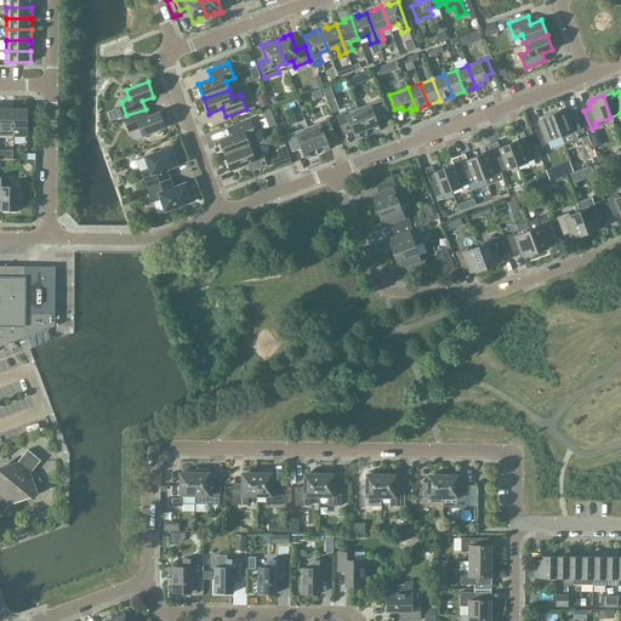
[(328,113),(336,109),(334,98),(324,101),(328,113)]
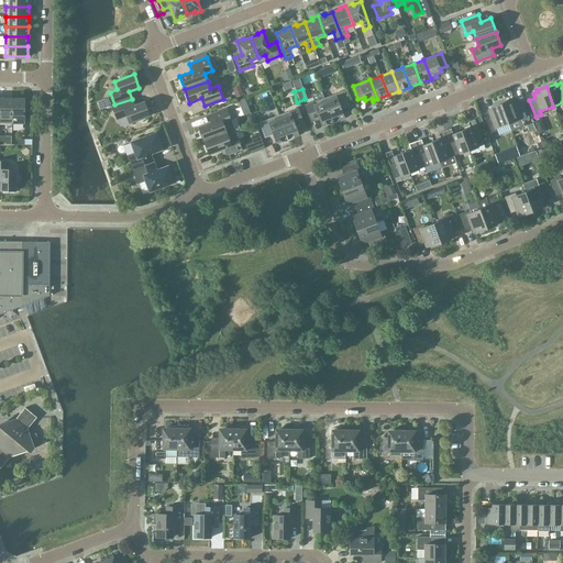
[(324,98),(333,123),(337,122),(338,121),(340,120),(344,118),(340,106),(349,103),(343,91),(324,98)]
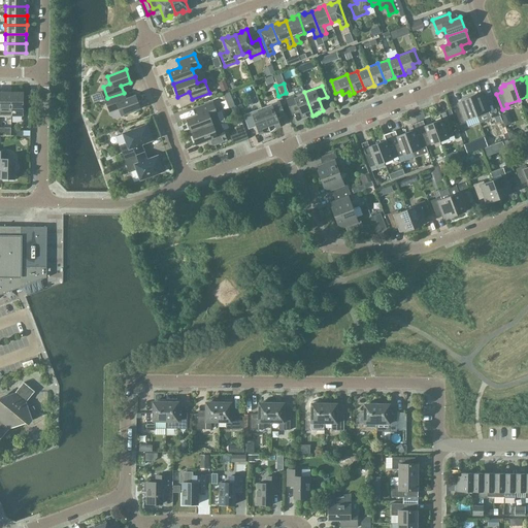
[(0,116),(11,117),(11,92),(0,92),(0,116)]
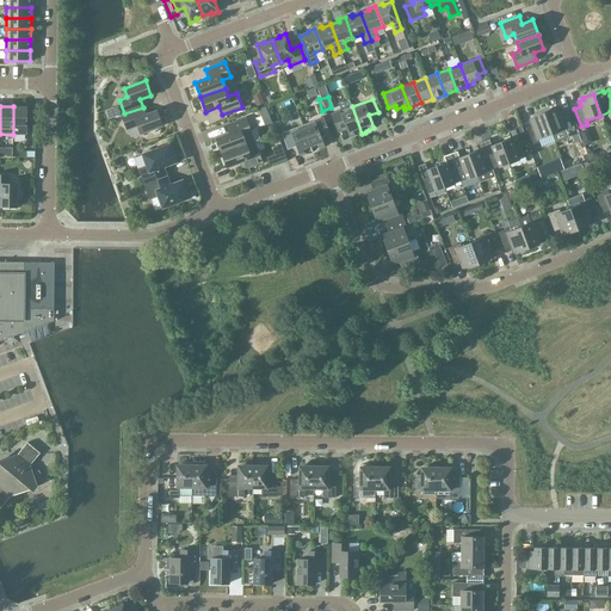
[(13,135),(26,135),(28,107),(13,106),(13,135)]
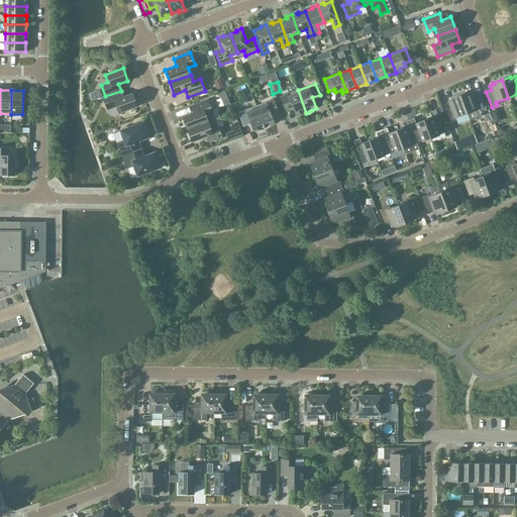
[(304,114),(306,113),(298,90),(280,97),(284,108),(291,105),(295,116),(300,114),(302,114),(304,114)]
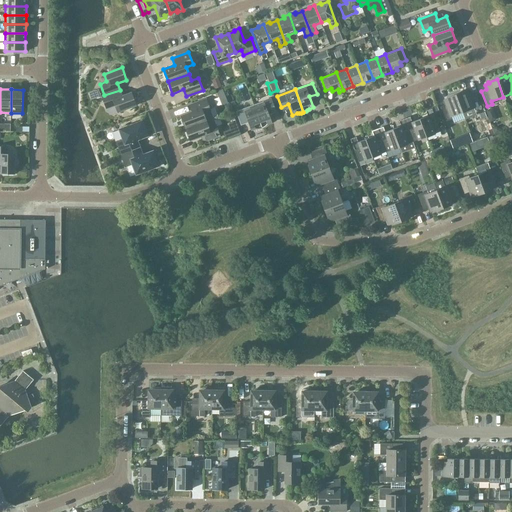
[(136,105),(131,93),(122,96),(120,90),(104,95),(102,96),(106,108),(115,105),(118,112),(136,105)]
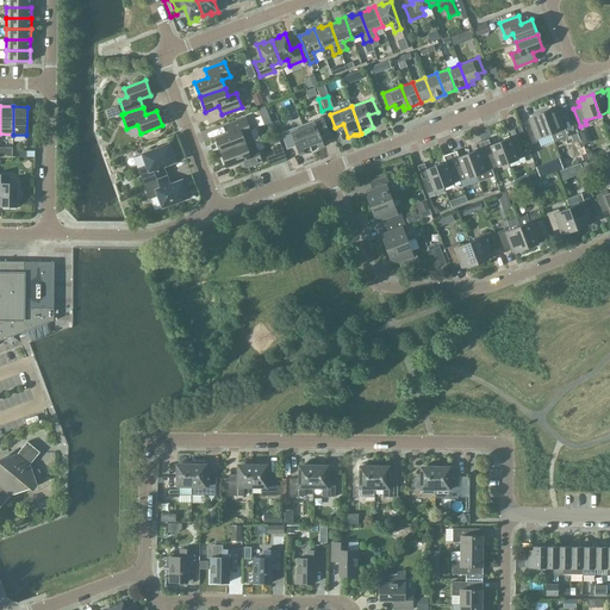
[(567,111),(560,113),(558,109),(553,110),(553,109),(543,112),(551,134),(565,129),(566,131),(573,129),(567,111)]
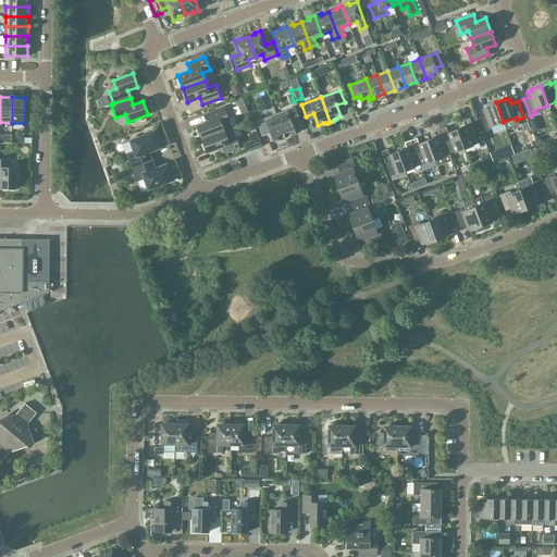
[(490,127),(503,122),(496,102),(486,107),(487,108),(483,109),(484,114),(479,116),(484,132),(491,130),(490,127)]
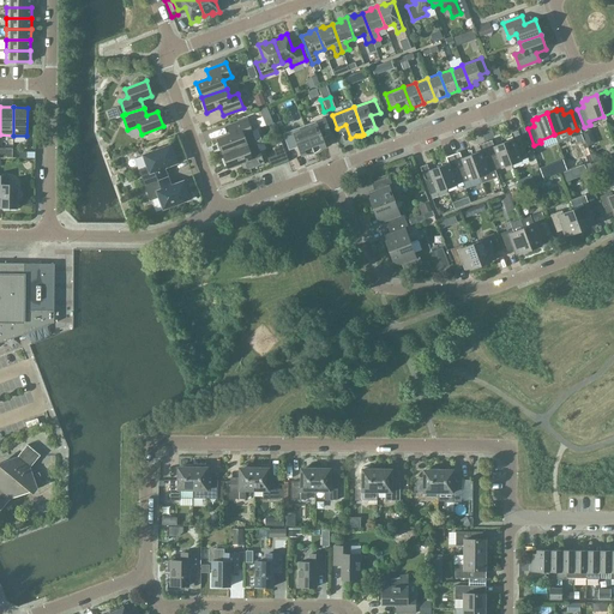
[(321,134),(330,131),(325,118),(304,126),(314,154),(317,152),(319,151),(320,149),(326,146),(321,134)]
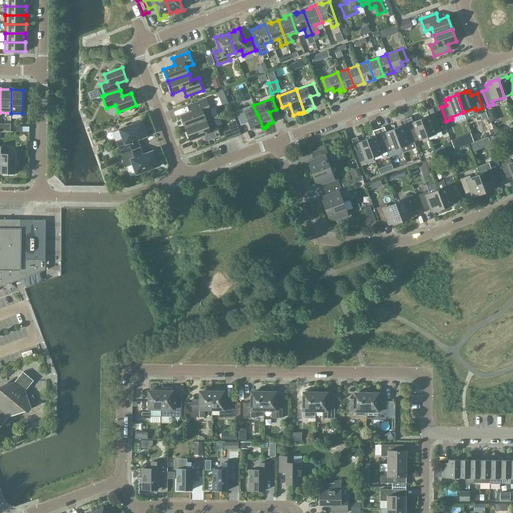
[(185,128),(213,118),(206,99),(189,105),(192,112),(180,116),(185,128)]
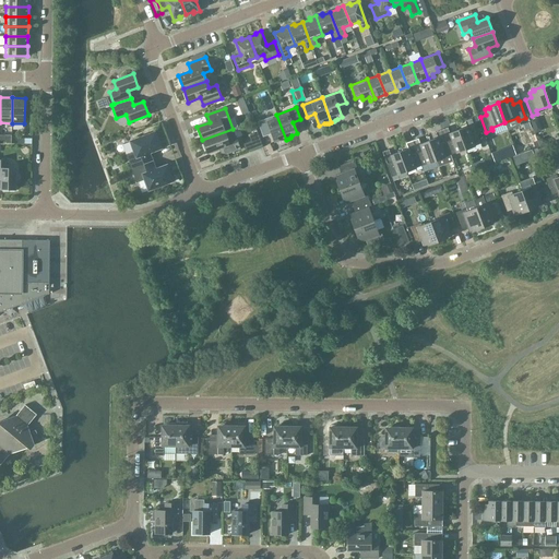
[(283,140),(286,140),(276,115),(258,121),(262,133),(270,131),(274,142),(278,141),(281,141),(283,140)]
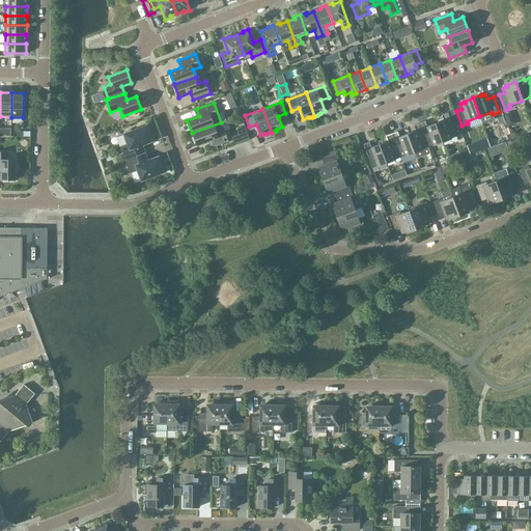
[(451,139),(450,138),(456,136),(447,113),(441,115),(443,120),(436,123),(442,142),(451,139)]
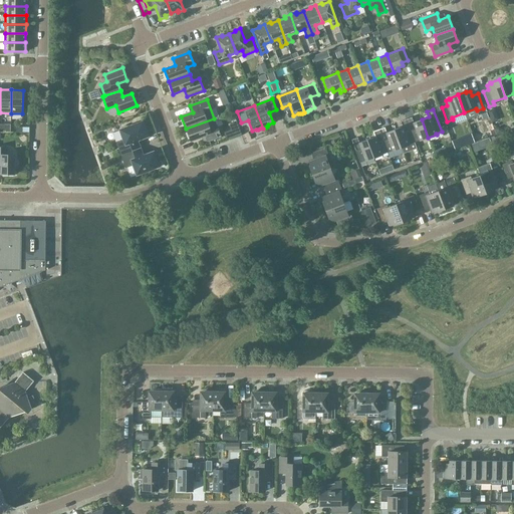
[(422,119),(414,122),(412,117),(406,119),(415,142),(420,141),(428,138),(422,119)]
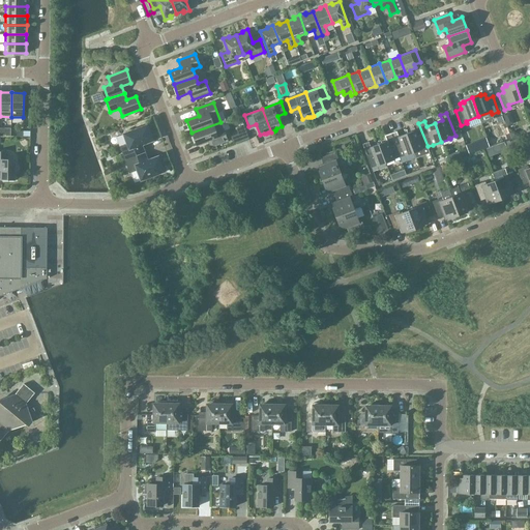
[(208,141),(210,147),(228,141),(221,122),(192,133),(197,146),(208,141)]
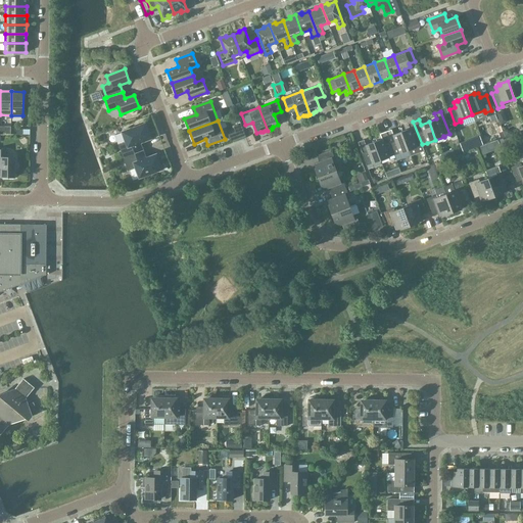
[(416,146),(422,144),(413,122),(407,124),(409,129),(401,132),(408,150),(417,147),(416,146)]
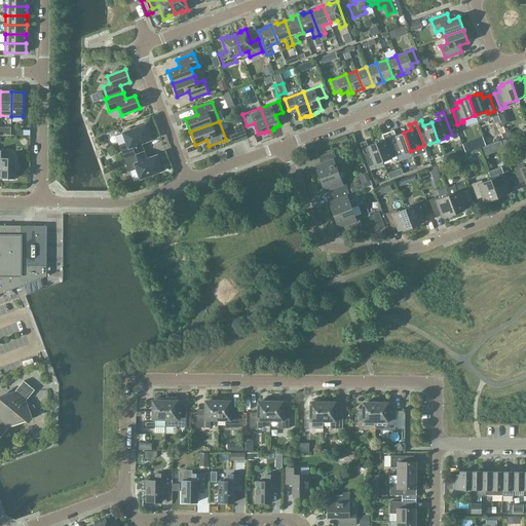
[(139,153),(136,145),(151,140),(146,124),(122,133),(126,143),(118,146),(123,159),(139,153)]
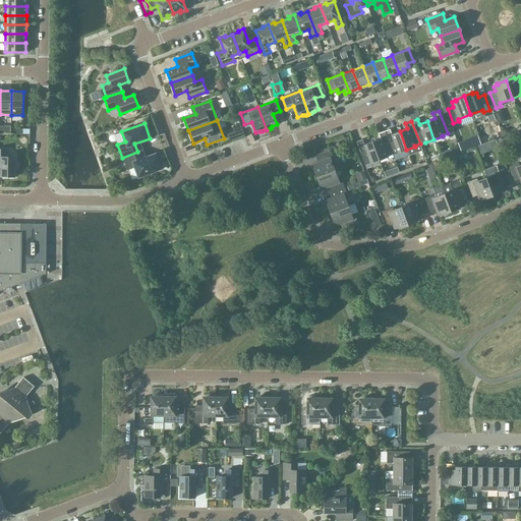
[(400,131),(392,134),(390,129),(384,131),(393,155),(398,153),(406,150),(400,131)]
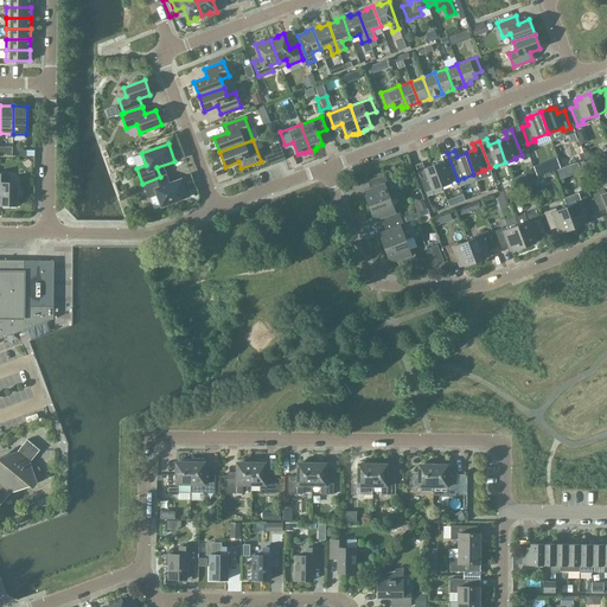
[(451,181),(458,180),(447,153),(440,155),(442,161),(434,165),(441,186),(452,183),(451,181)]
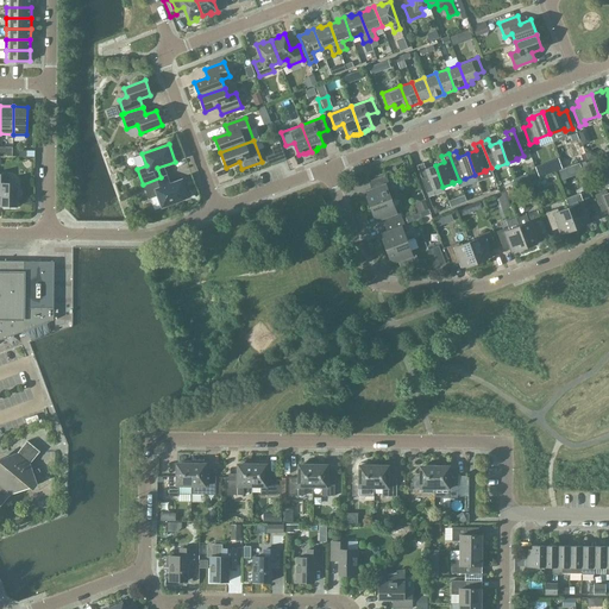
[(435,165),(426,169),(424,163),(416,165),(426,193),(433,190),(443,187),(435,165)]
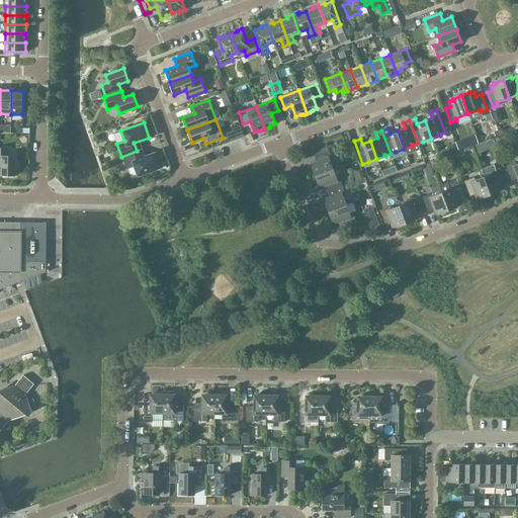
[(0,148),(0,165),(1,166),(1,175),(14,176),(15,156),(7,156),(7,149),(0,148)]
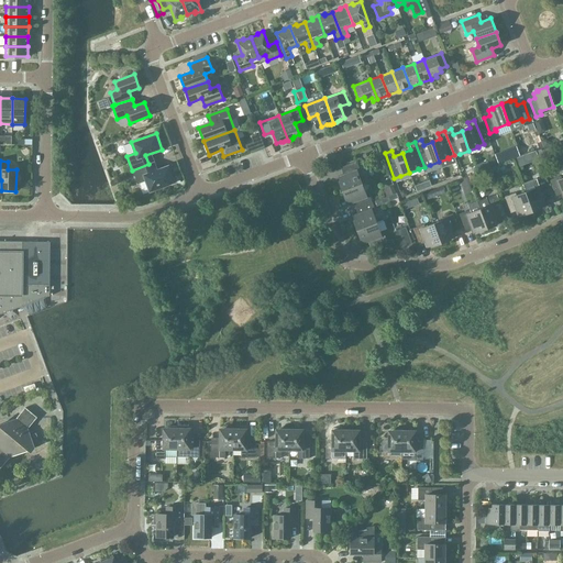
[(342,191),(362,184),(359,175),(361,174),(357,163),(341,169),(343,175),(338,177),(340,181),(339,181),(342,191)]
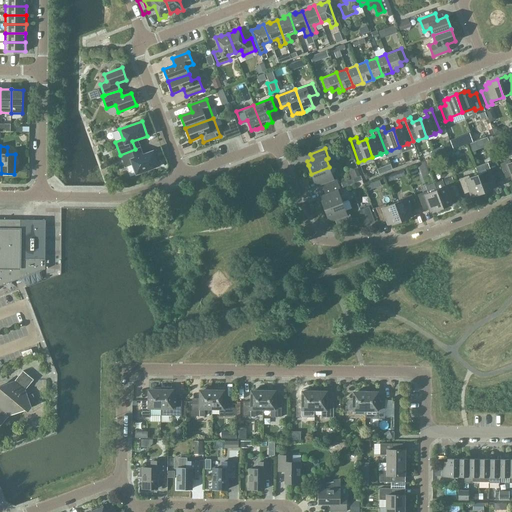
[(153,151),(138,156),(135,149),(120,155),(125,167),(132,165),(136,174),(158,166),(153,151)]
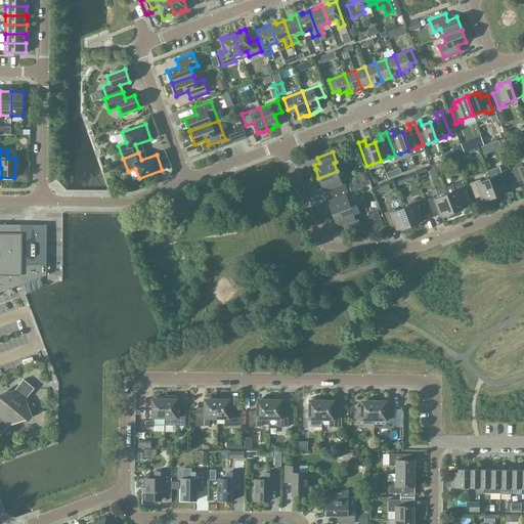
[(523,165),(522,166),(522,164),(512,168),(517,182),(523,180),(523,183),(523,165)]
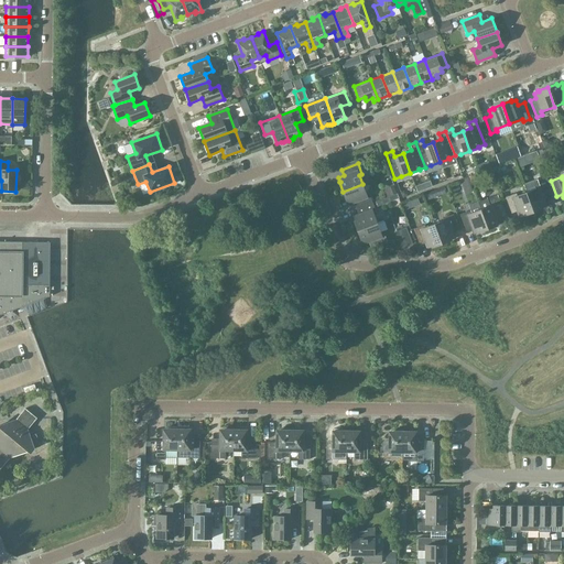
[(537,180),(523,184),(525,193),(533,213),(543,208),(542,207),(546,206),(544,201),(551,198),(544,183),(539,185),(537,180)]
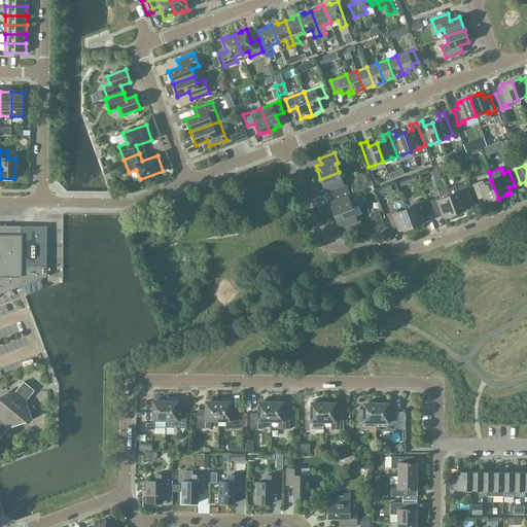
[(348,189),(344,179),(342,180),(339,172),(320,179),(323,187),(324,187),(326,191),(330,189),(332,195),(348,189)]
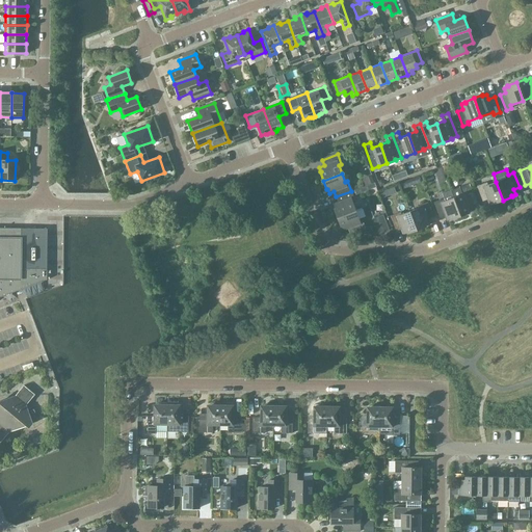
[(495,204),(503,201),(496,182),(487,185),(486,182),(477,186),(482,202),(488,200),(489,204),(494,203),(495,204)]
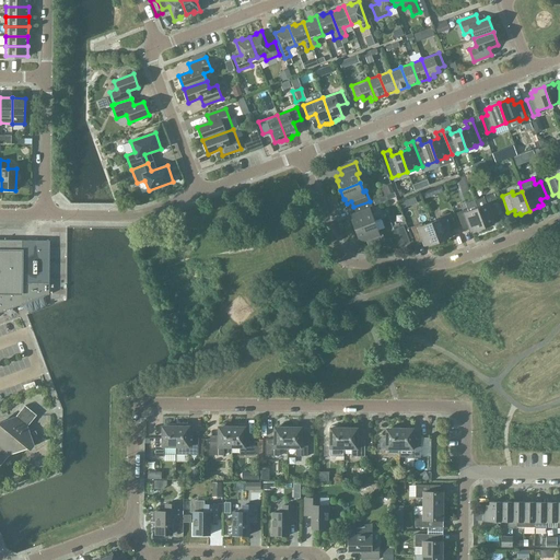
[(496,217),(502,214),(493,193),(475,200),(477,208),(485,228),(493,224),(493,223),(498,221),(496,217)]
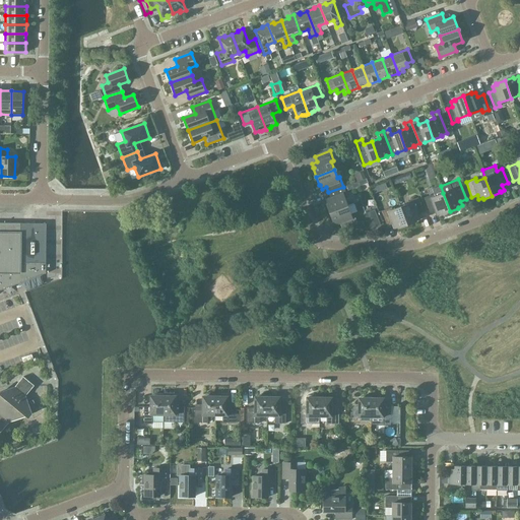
[(330,198),(326,200),(327,204),(326,204),(329,212),(347,206),(344,198),(347,197),(343,187),(328,192),(330,198)]
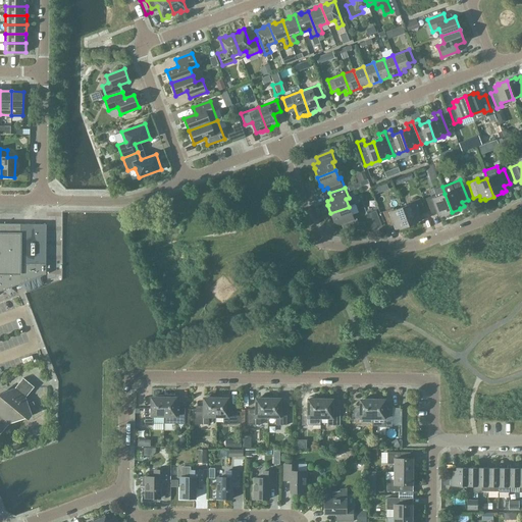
[(442,215),(452,212),(445,194),(436,197),(435,195),(425,198),(431,213),(436,211),(438,215),(442,214),(442,215)]
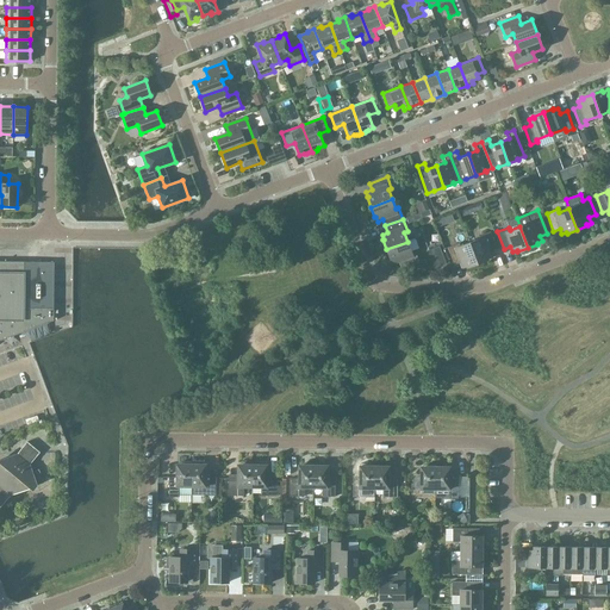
[(478,263),(487,260),(487,259),(492,256),(490,251),(497,249),(490,231),(478,236),(479,238),(470,242),(478,263)]
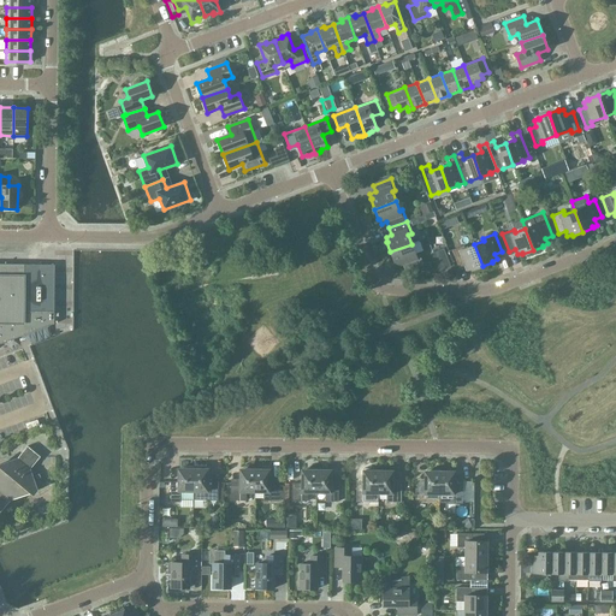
[(415,254),(414,249),(420,247),(419,242),(390,252),(394,262),(396,261),(397,266),(402,265),(406,271),(422,265),(419,253),(415,254)]
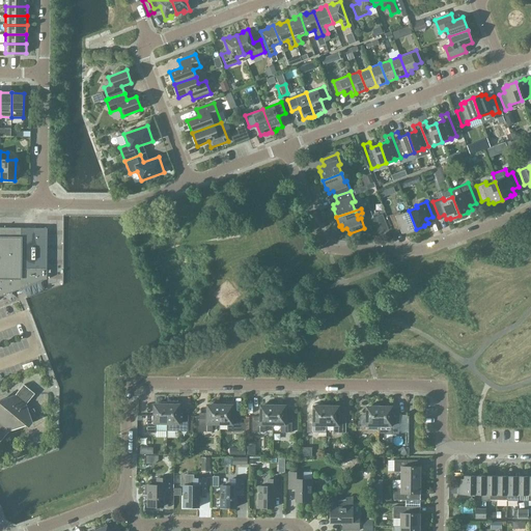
[(407,232),(416,229),(409,211),(400,214),(399,212),(389,216),(395,230),(400,228),(402,233),(407,231),(407,232)]
